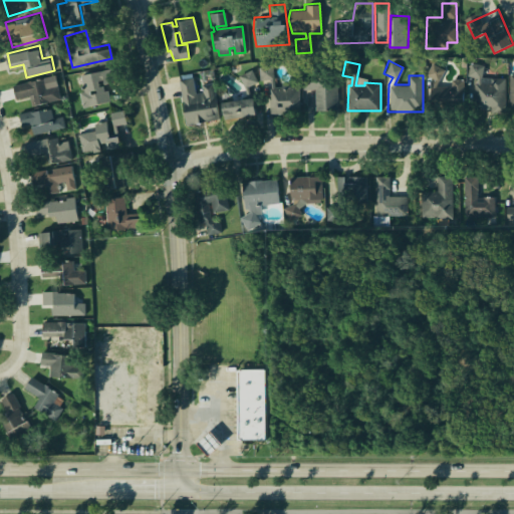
[(469,61),(484,64),(481,76),(505,77),(505,111),(489,111),(488,107),(472,107),(474,82),(476,82),(476,77),(465,74),(469,61)]
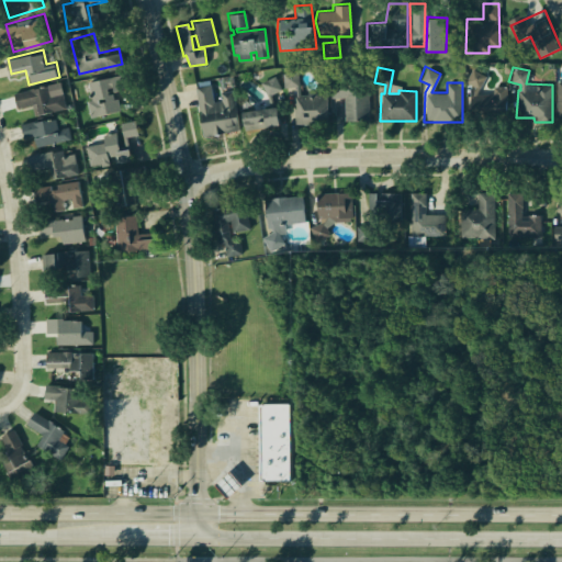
[(471,68),(484,76),(476,92),(492,93),(492,86),(505,87),(504,115),(468,114),(470,93),(473,87),(464,80),(471,68)]
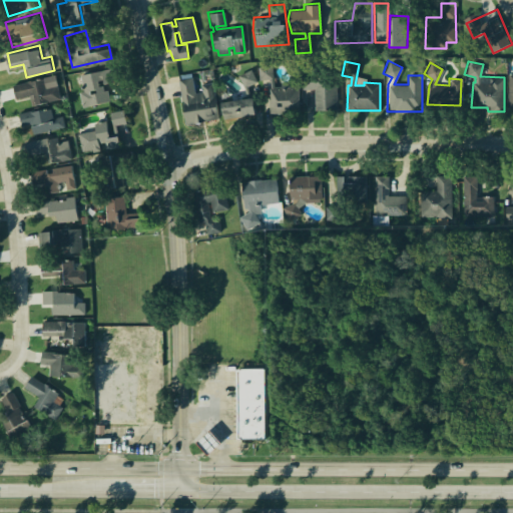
[(258,66),(272,65),(273,85),(280,85),(280,81),(289,81),(289,85),(298,85),(299,111),(269,113),(268,86),(270,86),(270,78),(259,79),(258,66)]
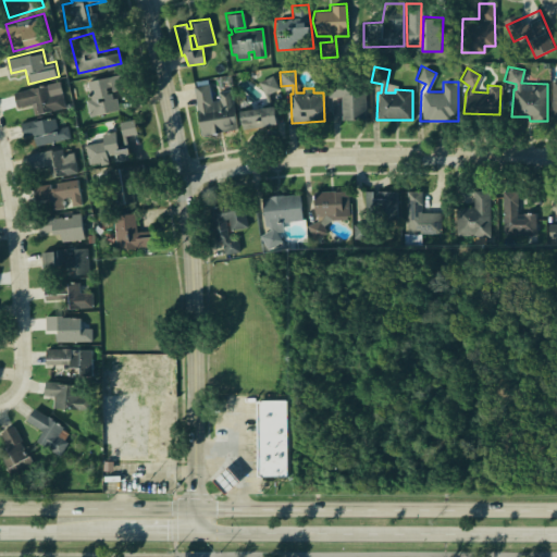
[(82,83),(132,72),(135,89),(119,93),(122,108),(96,113),(93,97),(85,99),(82,83)]
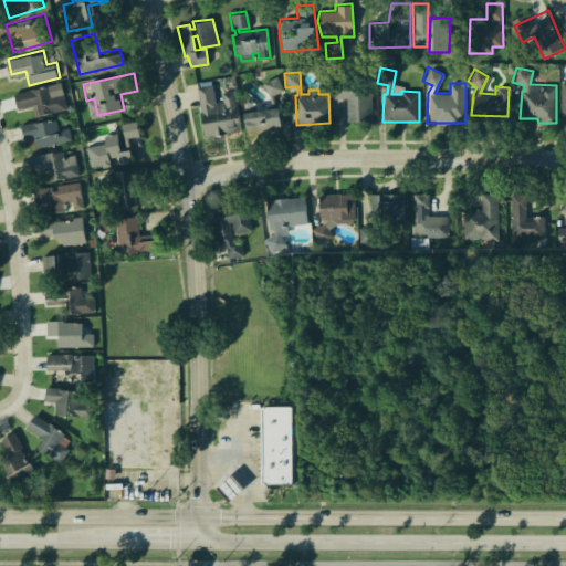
[(261,82),(275,75),(283,90),(272,94),(275,105),(280,124),(264,127),(262,123),(243,126),(240,112),(271,106),(268,95),(261,82)]
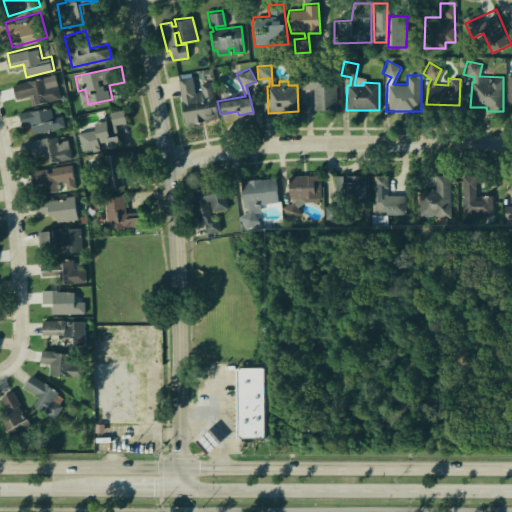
[(301,73),(335,73),(335,109),(312,108),(313,88),(301,88),(301,73)]
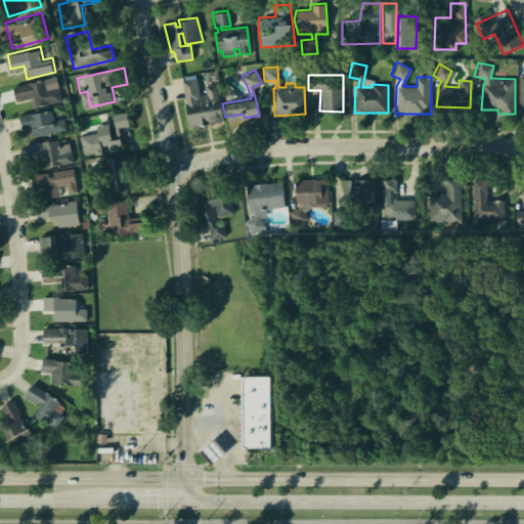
[(13,87),(15,100),(32,96),(34,105),(60,100),(55,78),(13,87)]
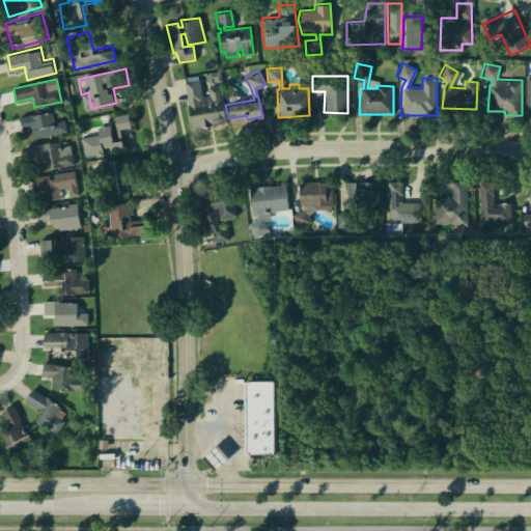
[(207,86),(220,84),(225,121),(190,128),(183,81),(198,79),(201,95),(208,94),(207,86)]
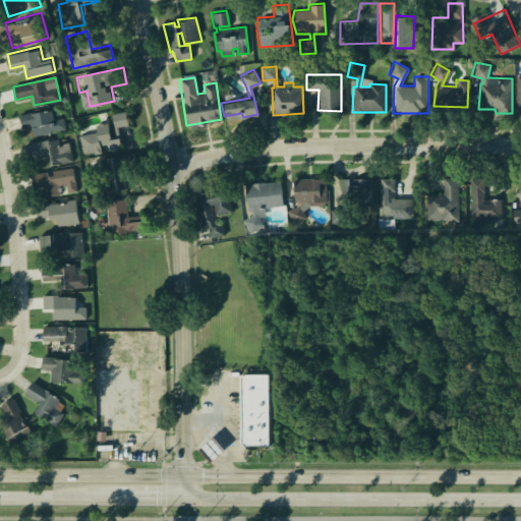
[(19,114),(61,105),(66,128),(34,135),(32,126),(22,128),(19,114)]
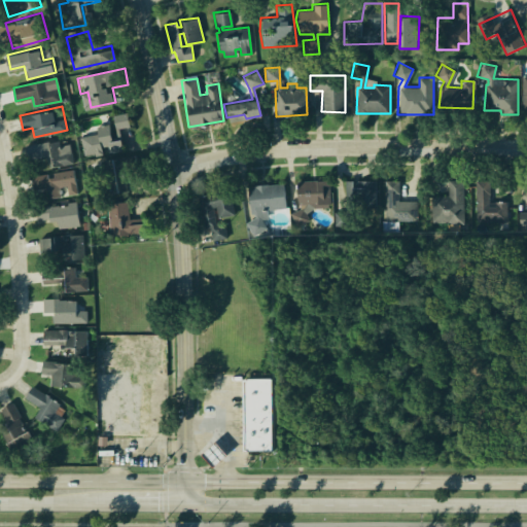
[(111,114),(127,111),(130,126),(118,128),(123,149),(109,152),(107,145),(100,146),(102,153),(83,156),(78,136),(95,133),(96,127),(113,123),(111,114)]
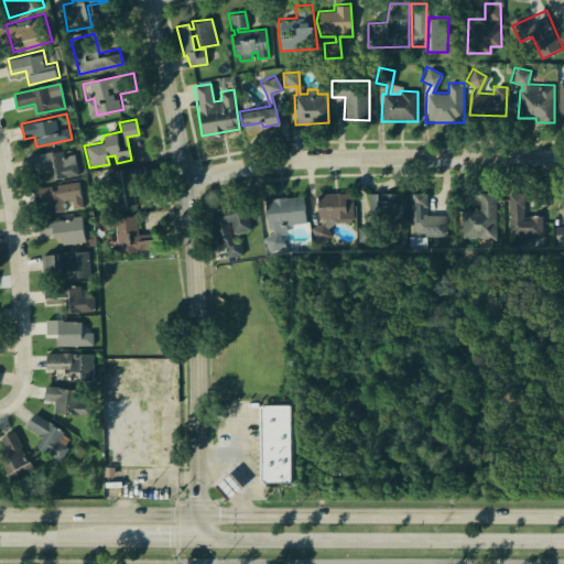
[(30,158),(69,148),(76,173),(52,179),(50,169),(33,173),(30,158)]
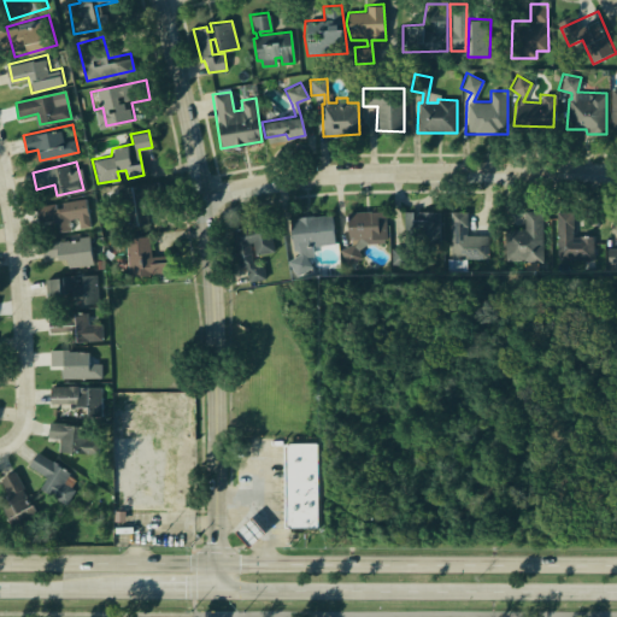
[(106,189),(157,181),(162,211),(146,213),(147,223),(112,229),(106,189)]
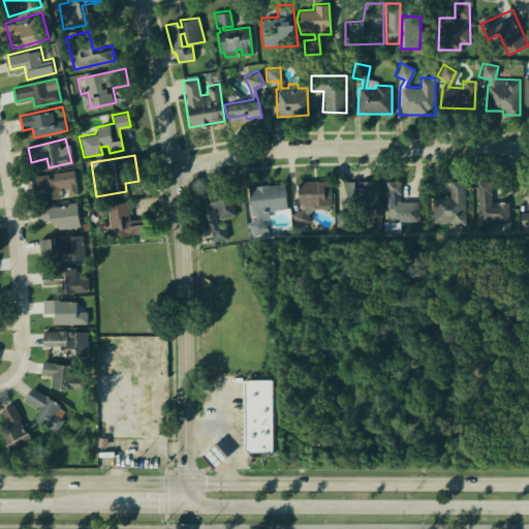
[(31,175),(74,167),(79,192),(48,198),(45,187),(34,189),(31,175)]
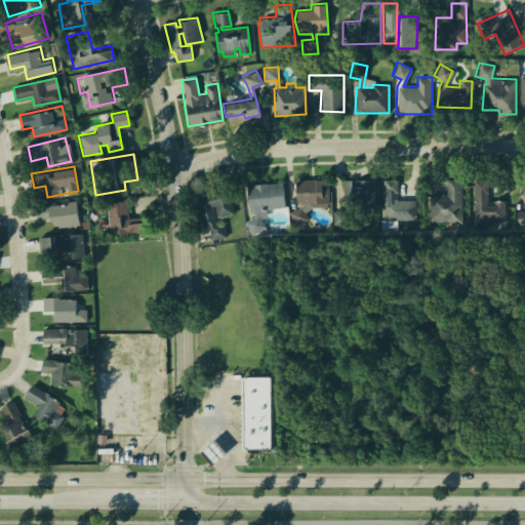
[(296,179),(326,178),(328,202),(314,203),(304,211),(307,218),(292,226),(287,211),(296,207),(292,192),(296,179)]
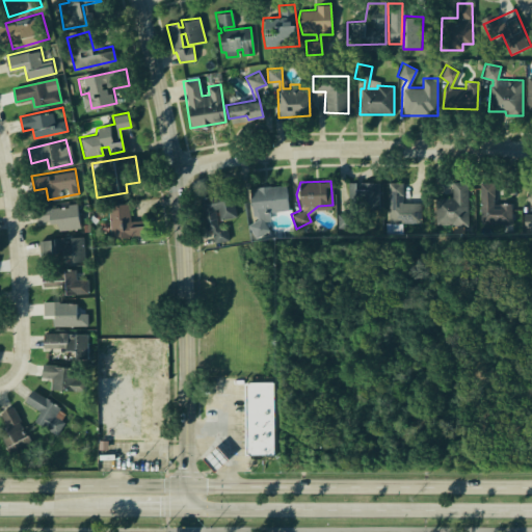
[(344,181),(379,181),(379,208),(345,209),(344,181)]
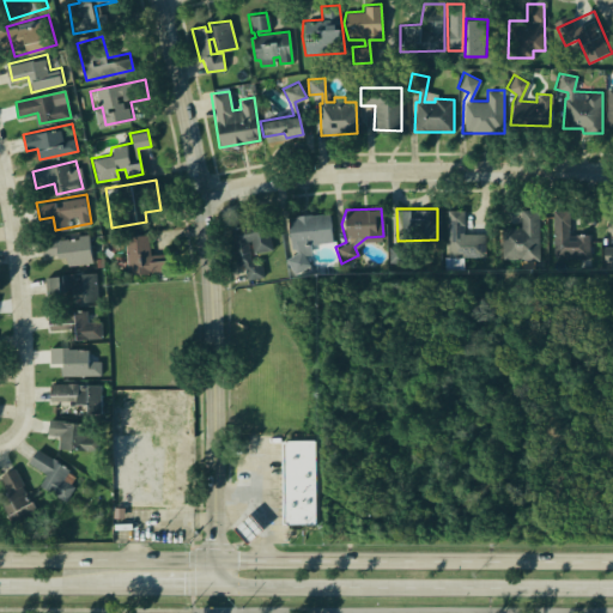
[(521,210),(538,208),(539,259),(501,260),(499,230),(521,230),(521,210)]
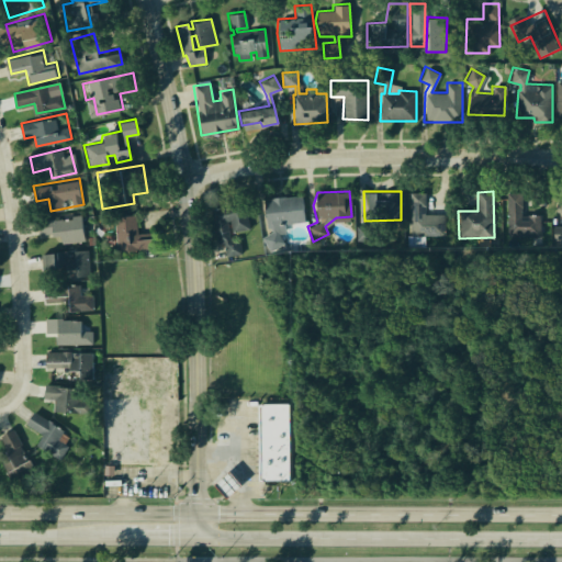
[(409,192),(425,192),(425,213),(445,213),(445,235),(411,235),(409,192)]
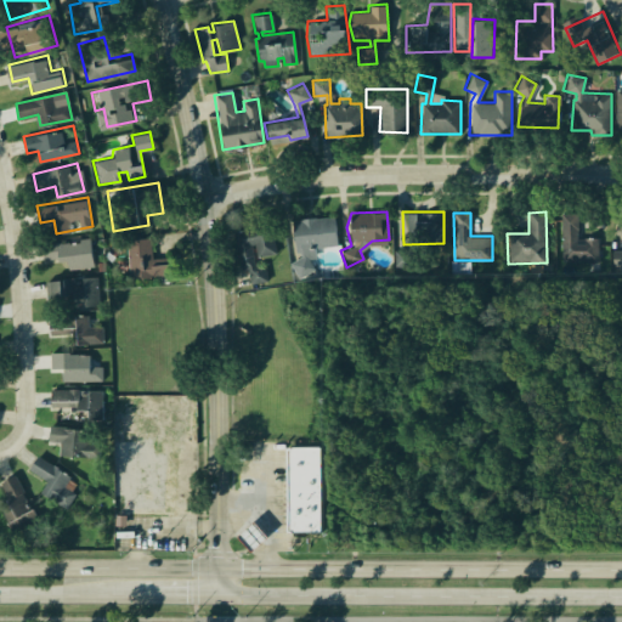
[(559,214),(575,214),(575,238),(597,237),(597,261),(560,261),(559,214)]
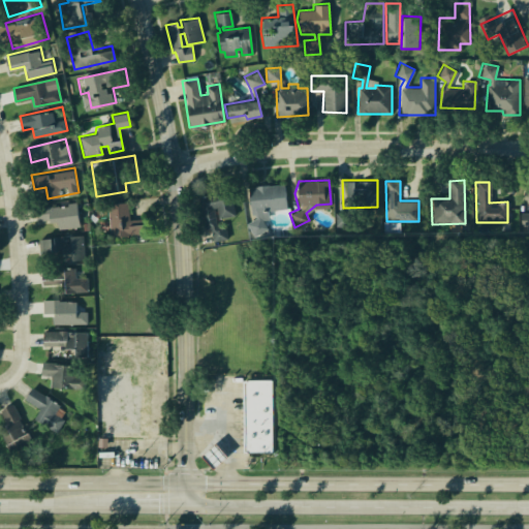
[(247,187),(283,183),(285,208),(266,211),(268,219),(262,220),(267,227),(253,237),(245,222),(251,219),(247,187)]
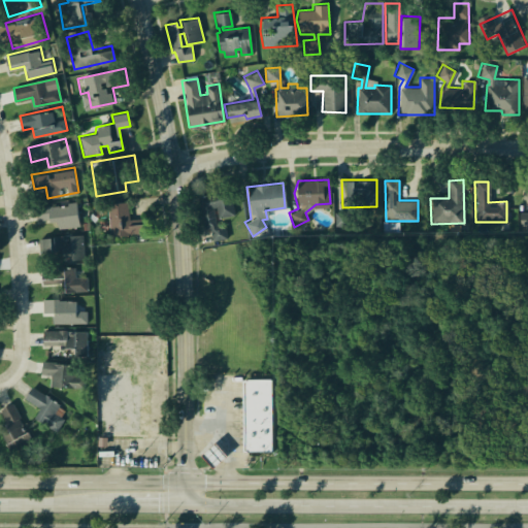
[(197,196),(229,191),(234,215),(222,217),(227,238),(211,241),(208,228),(203,228),(197,196)]
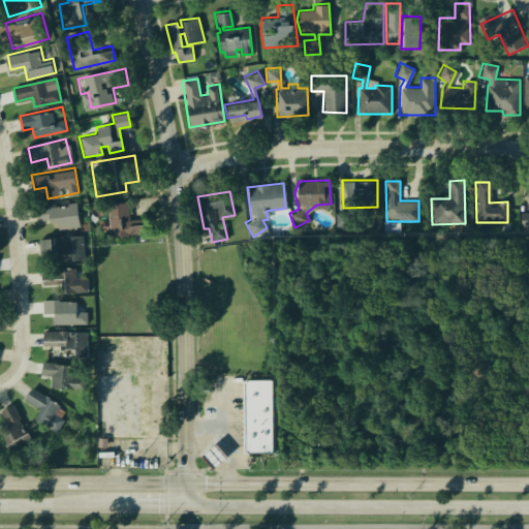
[(105,203),(126,201),(128,220),(144,218),(146,235),(110,238),(105,203)]
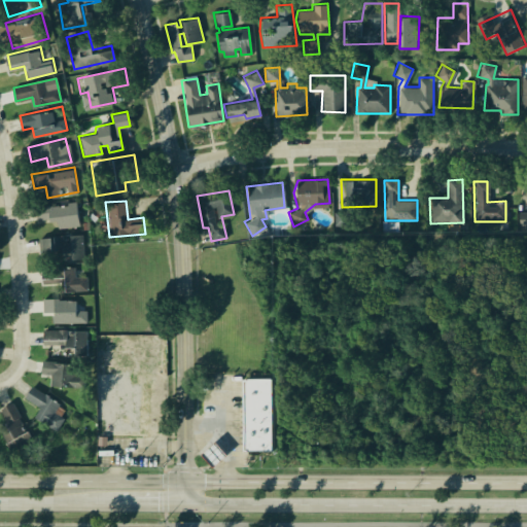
[(37,208),(78,202),(81,225),(58,229),(57,220),(39,223),(37,208)]
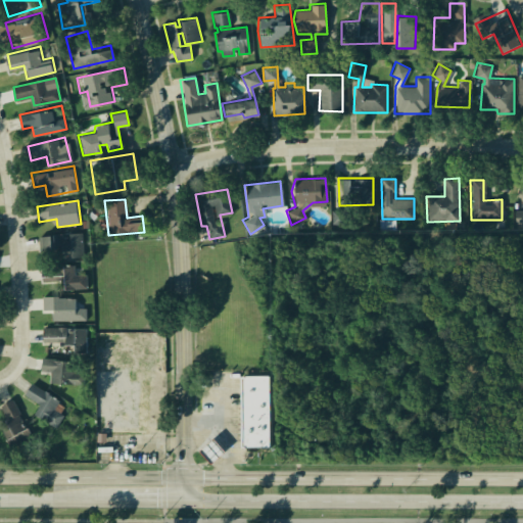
[(330,209),(343,208),(343,223),(343,225),(330,225),(330,209)]
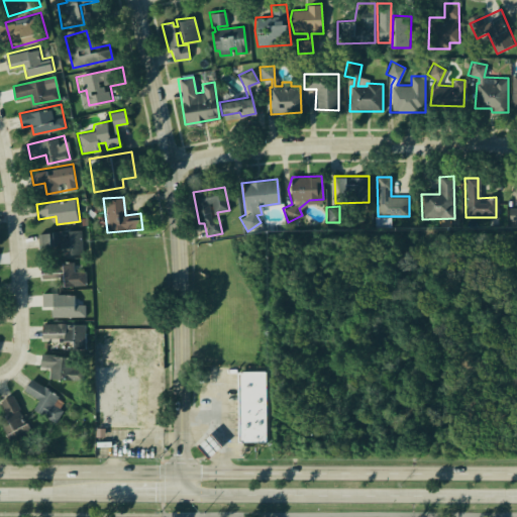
[(516,223),(507,223),(507,207),(516,207),(516,223)]
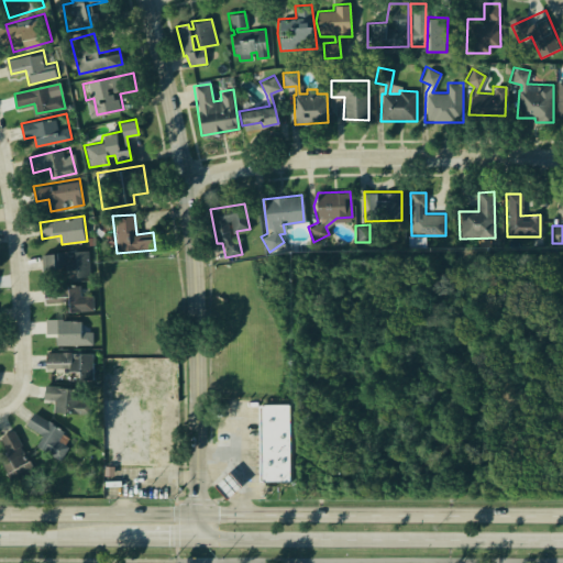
[(45,256),(90,251),(92,275),(75,277),(69,269),(46,272),(45,256)]
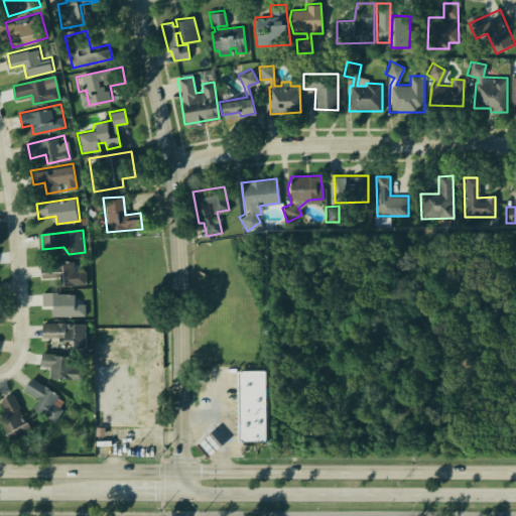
[(40,264),(73,262),(74,270),(87,269),(88,283),(60,285),(60,279),(41,280),(40,264)]
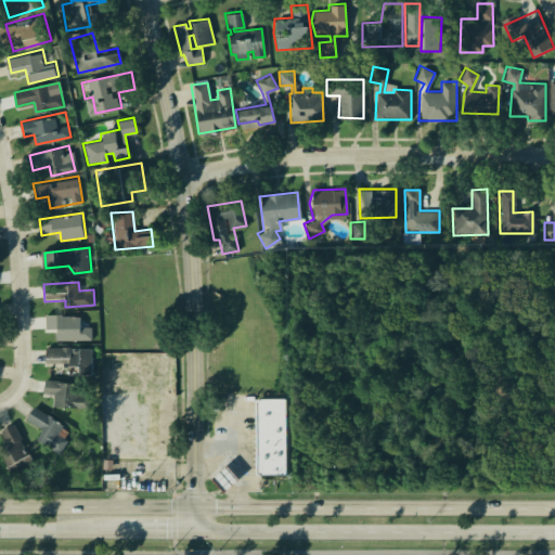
[(95,340),(94,327),(85,328),(85,315),(43,317),(43,333),(55,332),(55,341),(95,340)]
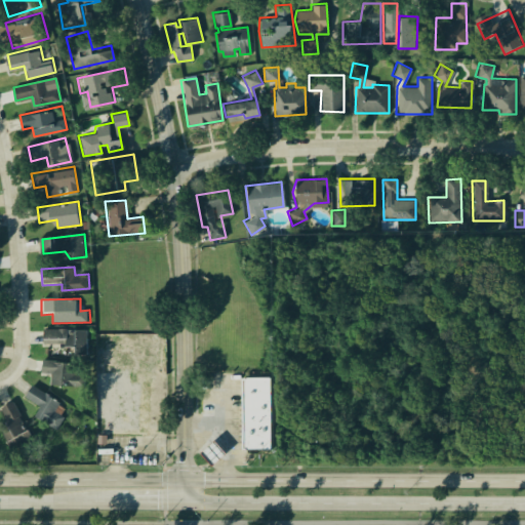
[(44,330),(91,328),(92,353),(57,355),(56,339),(45,339),(44,330)]
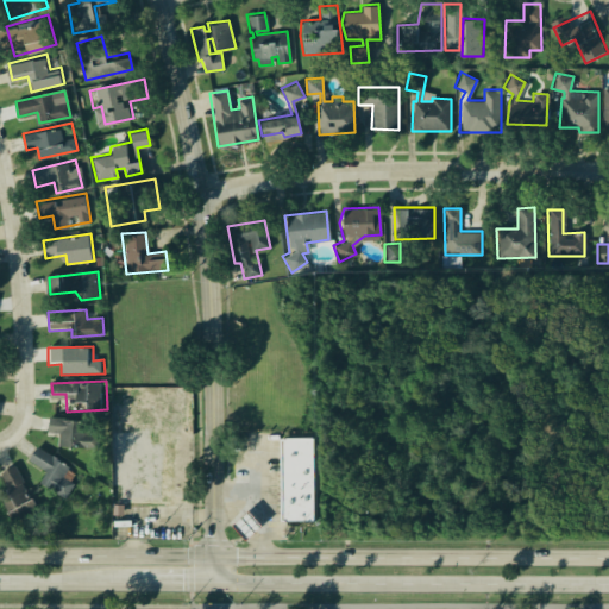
[(45,418),(98,420),(96,446),(63,445),(61,433),(45,432),(45,418)]
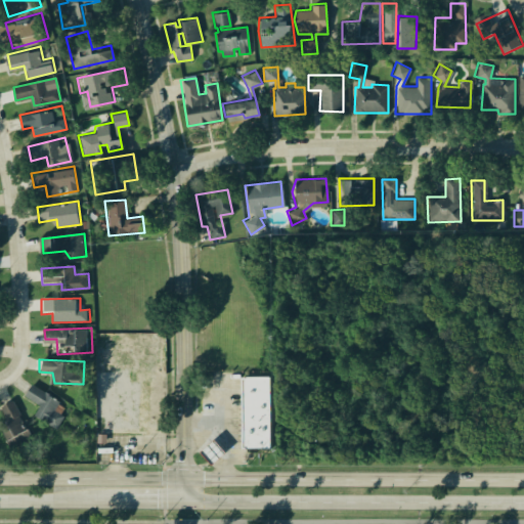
[(238,376),(267,376),(268,447),(239,447),(238,376)]
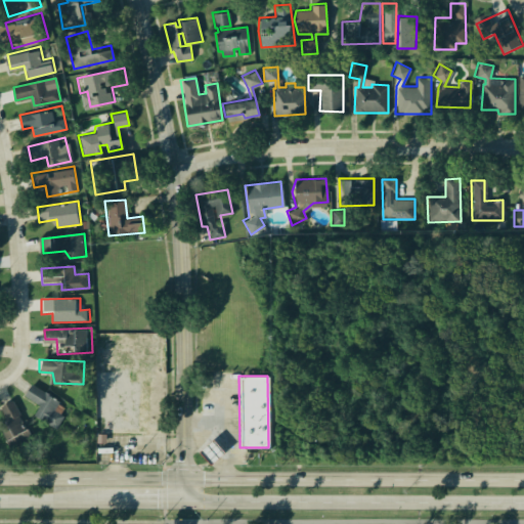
[(32,383),(61,401),(56,409),(67,416),(58,430),(36,417),(44,404),(26,393),(32,383)]
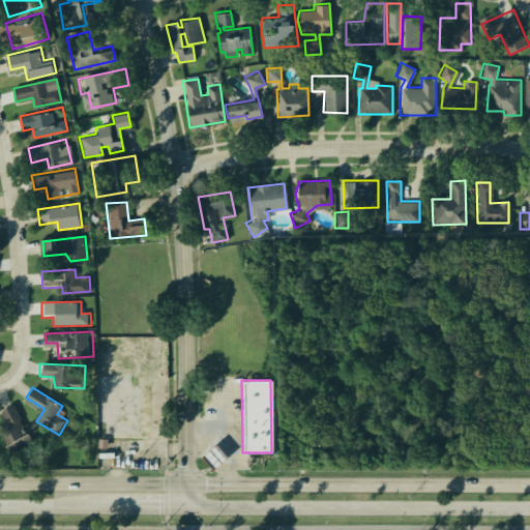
[(11,408),(26,443),(10,457),(1,433),(8,425),(2,412),(11,408)]
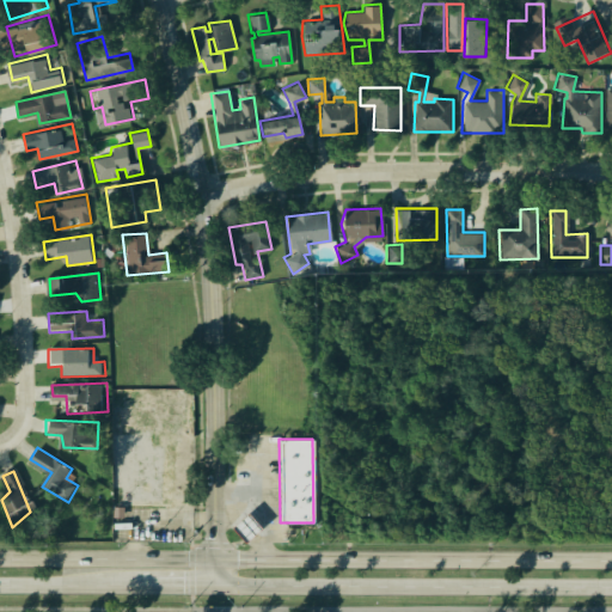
[(232,527),(245,542),(259,531),(246,515),(232,527)]
